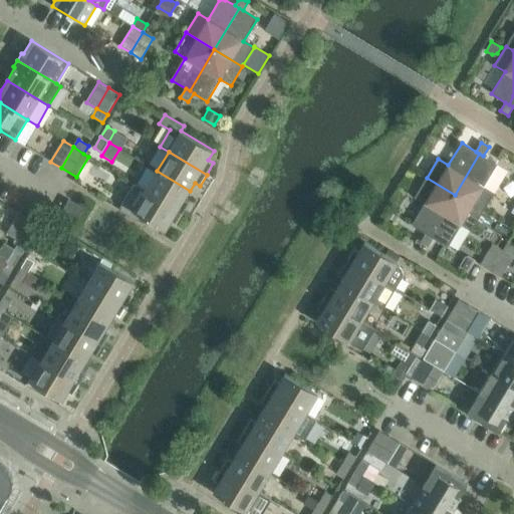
[(508,171),(483,156),(479,154),(455,195),(483,212),(508,171)]
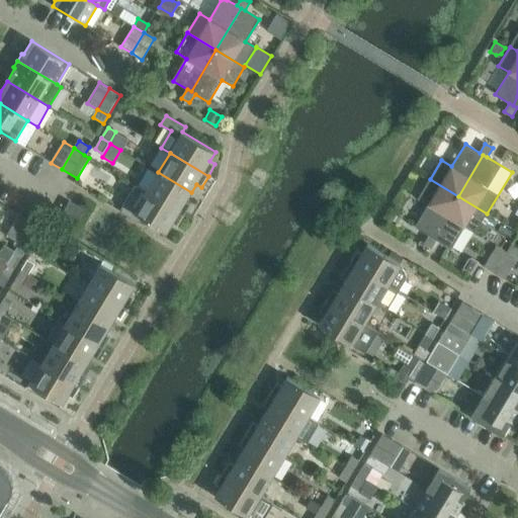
[(191,204),(186,201),(191,192),(158,172),(146,192),(184,216),(191,204)]
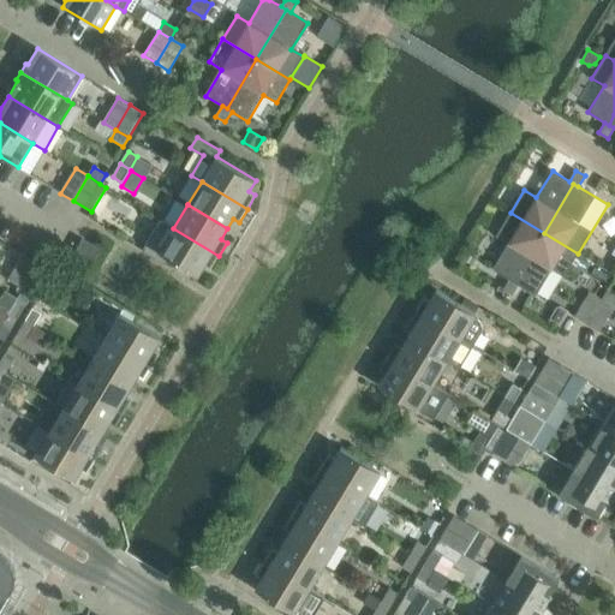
[(496,236),(508,243),(493,269),(509,280),(503,291),(512,296),(519,285),(514,282),(544,233),(511,213),(496,236)]
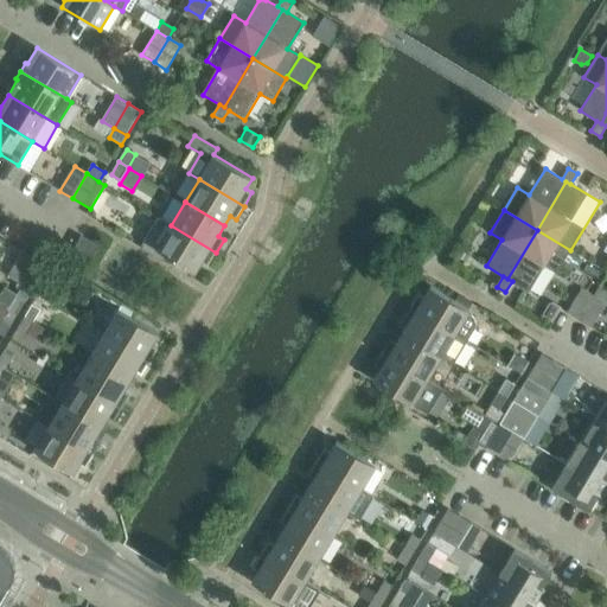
[(196,273),(202,262),(208,266),(216,253),(171,225),(159,218),(141,248),(164,261),(166,255),(196,273)]
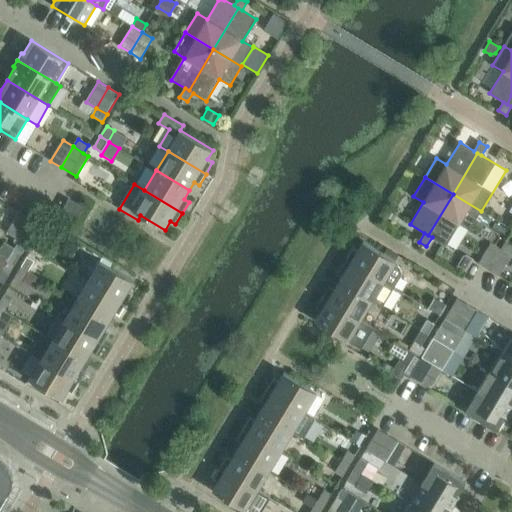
[(428,235),(432,237),(446,246),(459,224),(469,230),(481,211),(453,194),(428,235)]
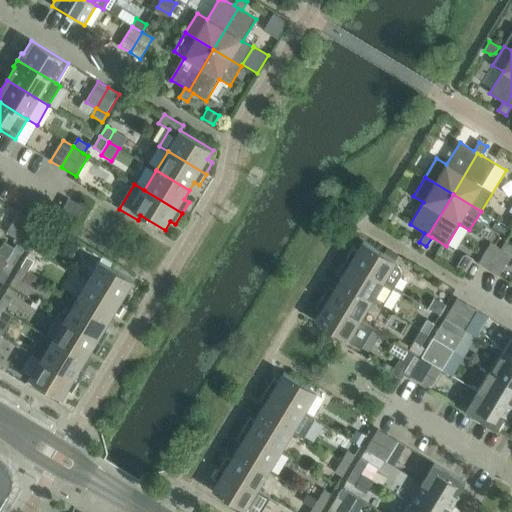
[(77,220),(84,209),(69,200),(62,212),(77,220)]
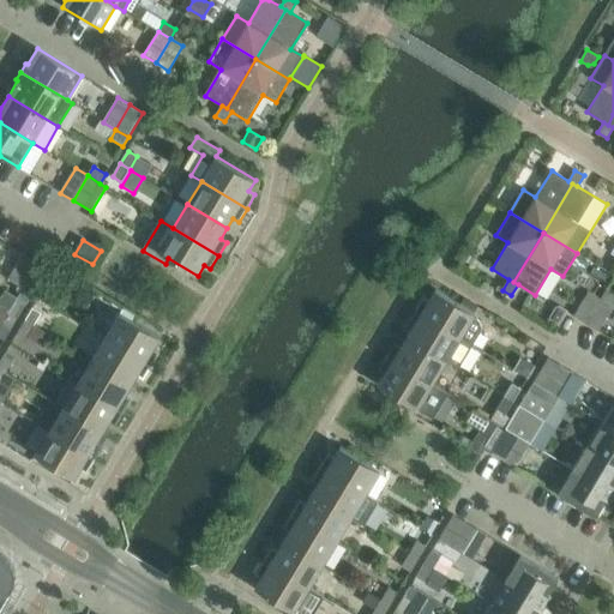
[(23,254),(8,280),(20,287),(35,262),(23,254)]
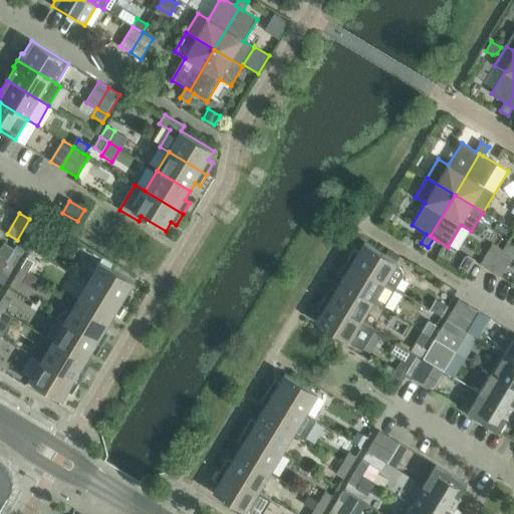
[(27,246),(40,226),(29,219),(17,240),(27,246)]
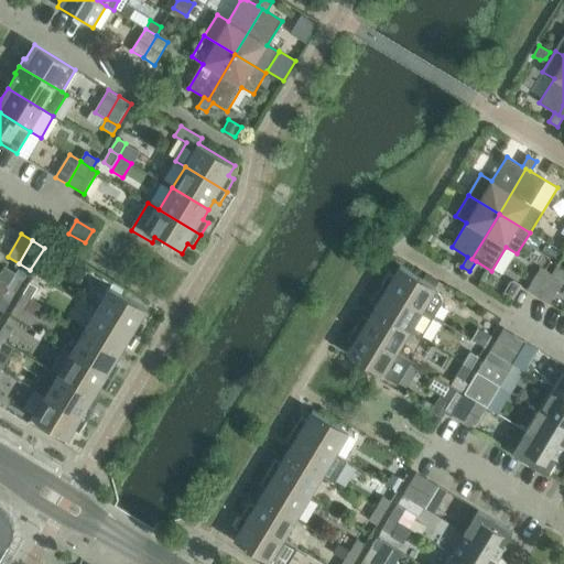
[(436,288),(400,267),(394,277),(389,272),(381,285),(434,316),(442,303),(443,300),(442,294),(437,291),(435,290),(436,288)]
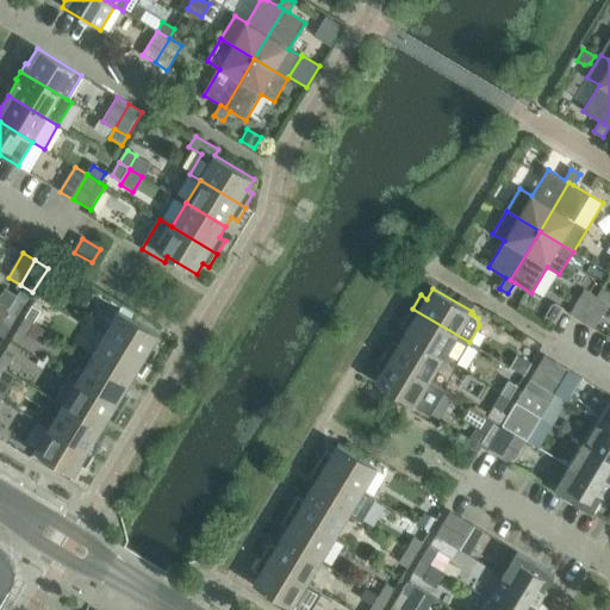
[(609,292),(602,288),(597,297),(609,305),(609,302),(609,292)]
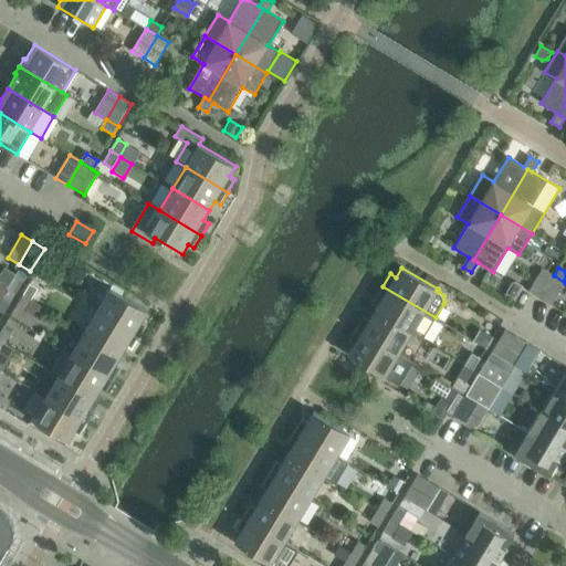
[(554,275),(543,269),(528,292),(540,299),(554,275)]
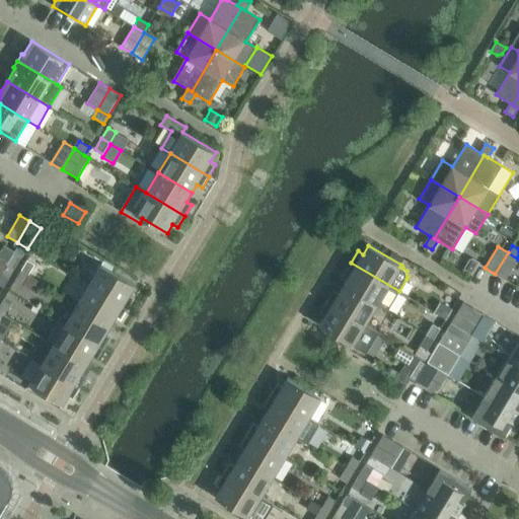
[(22,257),(14,252),(8,264),(15,268),(22,257)]
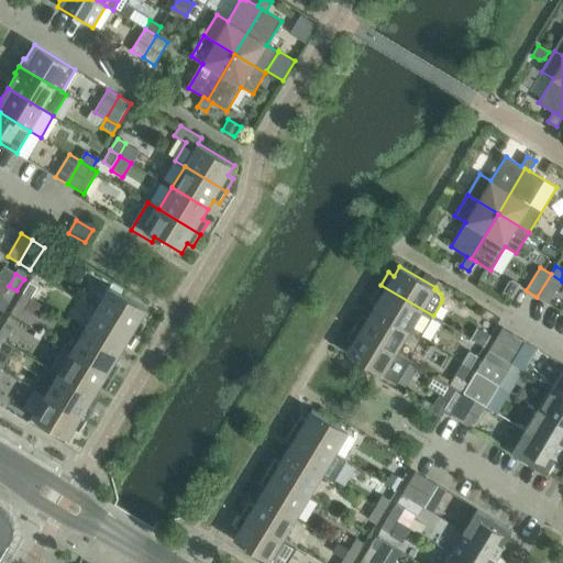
[(562,282),(551,274),(537,297),(549,304),(562,282)]
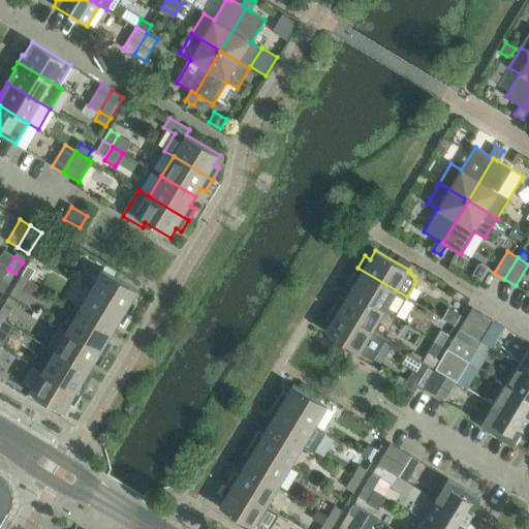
[(489,269),(479,263),(472,275),(481,281),(489,269)]
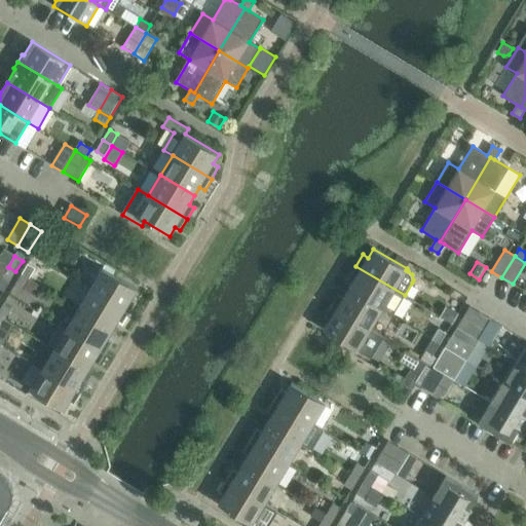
[(36,268),(28,264),(22,275),(29,279),(36,268)]
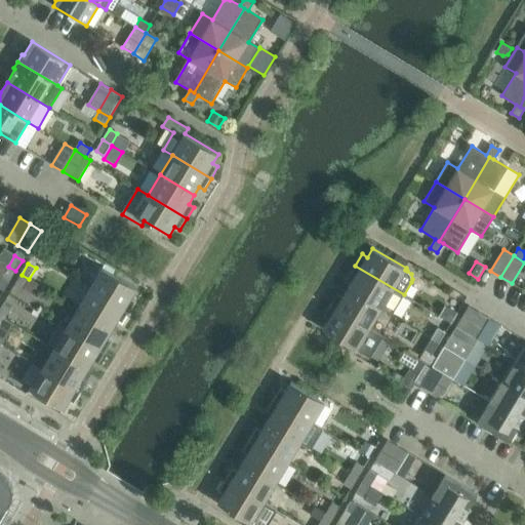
[(348,277),(353,280),(348,288),(381,309),(392,315),(404,294),(355,266),(348,277)]
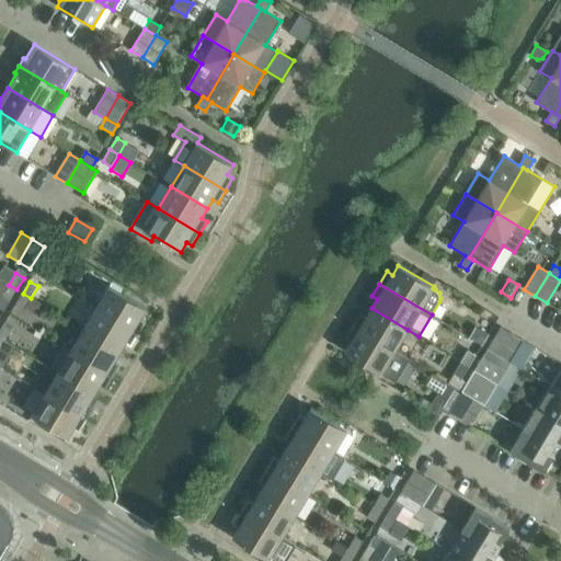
[(1,297),(10,301),(16,289),(9,285),(1,297)]
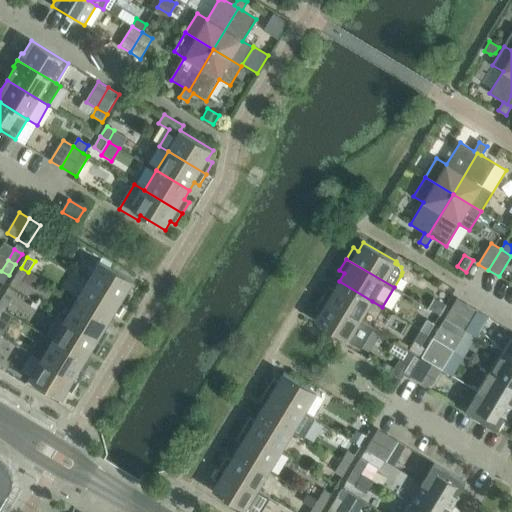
[(133,294),(128,291),(134,282),(101,262),(89,282),(127,305),(133,294)]
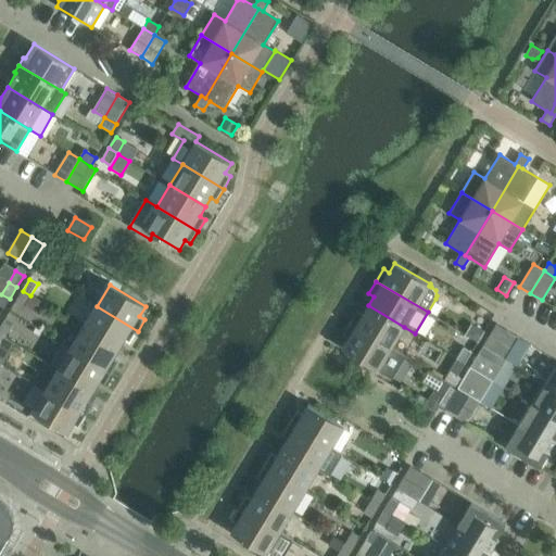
[(15,302),(24,307),(24,306),(30,295),(23,291),(15,302)]
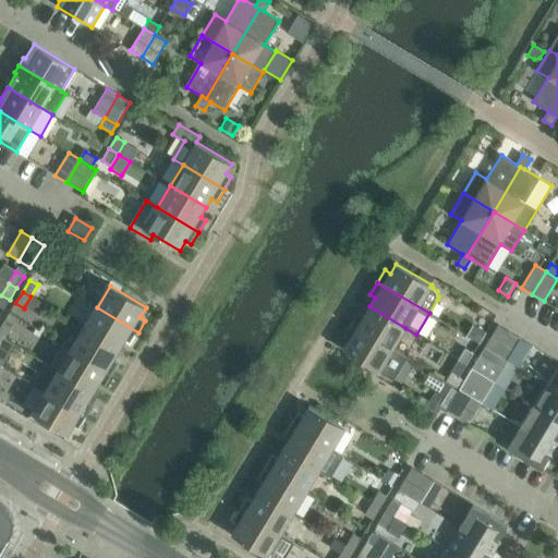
[(1,295),(0,296),(0,306),(4,310),(10,300),(1,295)]
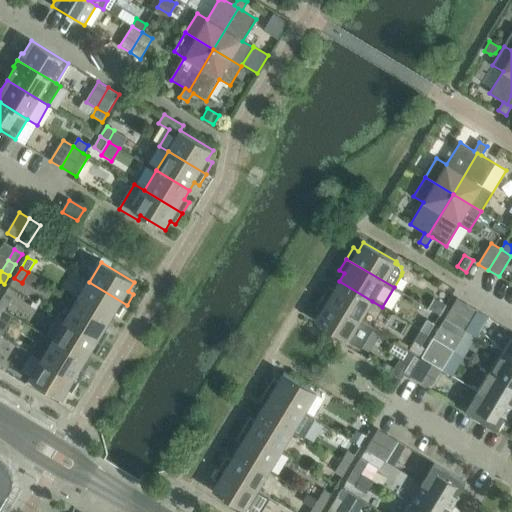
[(28,272),(22,282),(29,286),(35,276),(28,272)]
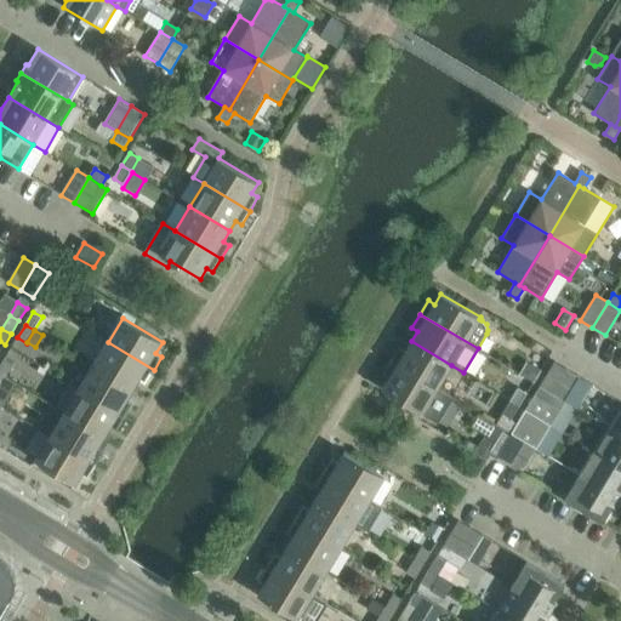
[(405,352),(399,347),(391,362),(437,389),(451,365),(411,341),(405,352)]
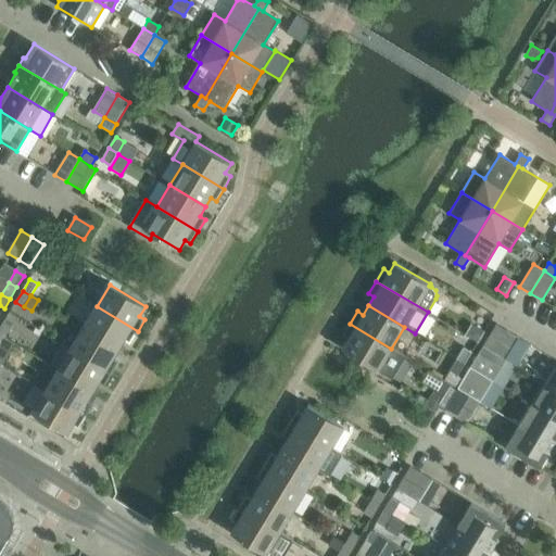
[(125,340),(130,343),(138,331),(97,306),(84,328),(119,349),(125,340)]
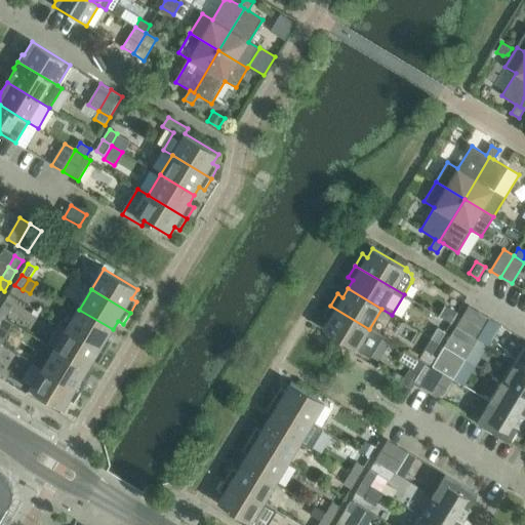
[(11,308),(4,304),(0,309),(0,316),(5,319),(11,308)]
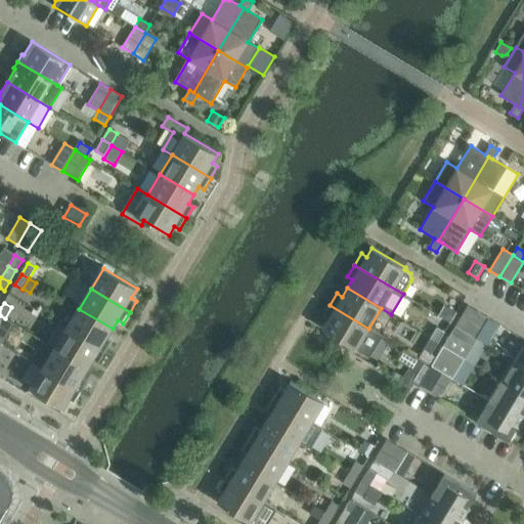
[(323,316),(329,319),(322,329),(368,356),(382,336),(368,329),(330,305),(323,316)]
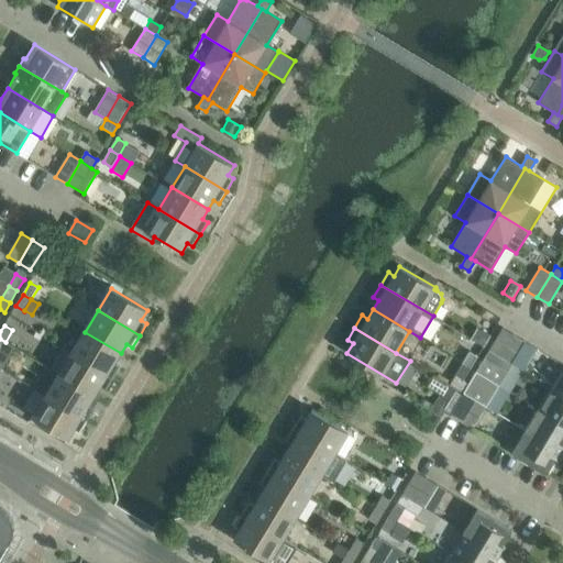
[(477,328),(471,339),(484,346),(490,335),(477,328)]
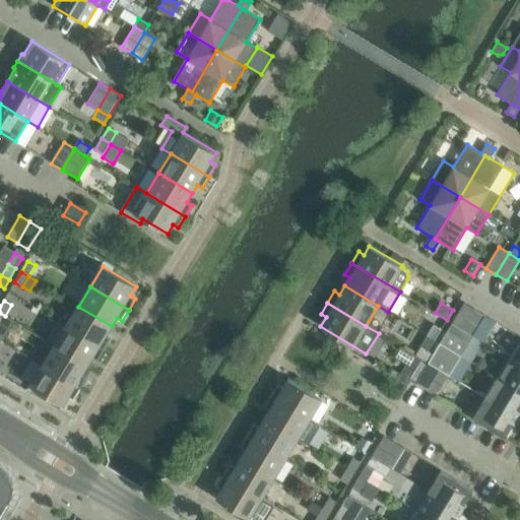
[(462,330),(474,310),(464,303),(452,324),(462,330)]
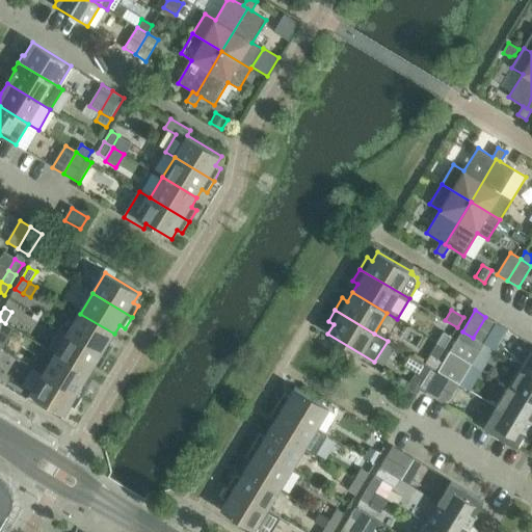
[(114,346),(109,343),(114,334),(80,314),(68,334),(107,357),(114,346)]
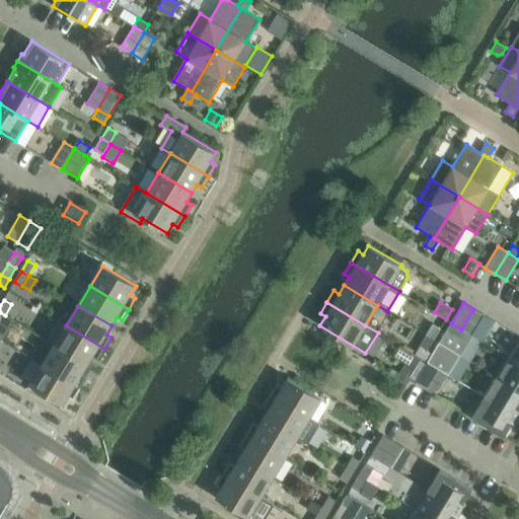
[(471,336),(485,315),(473,309),(461,329),(471,336)]
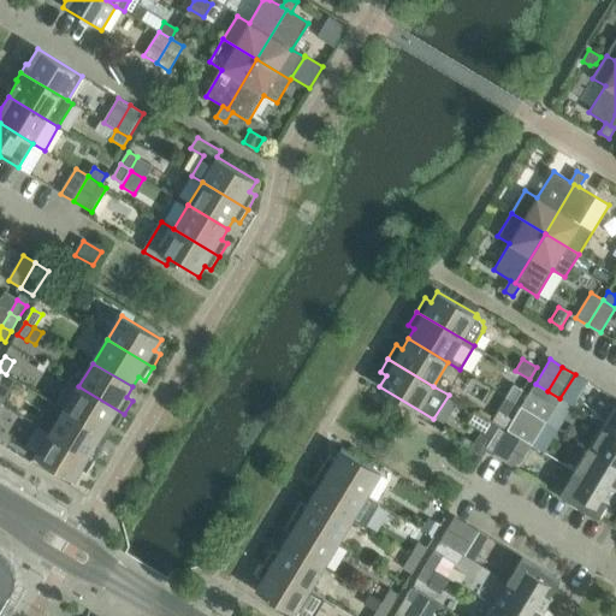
[(522,390),(514,385),(507,397),(515,403),(522,390)]
